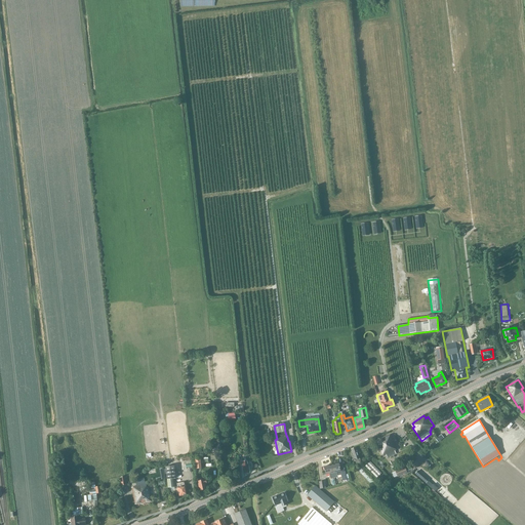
[(389,458),(398,454),(395,447),(395,446),(391,435),(375,441),(382,456),(387,454),(389,458)]
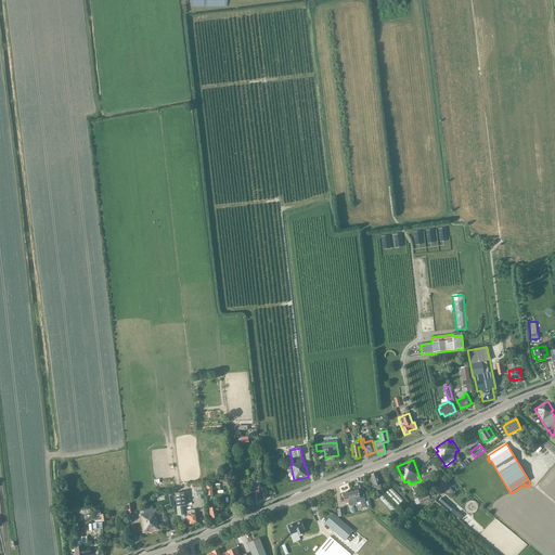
[(210,481),(203,482),(203,486),(206,486),(207,495),(213,495),(214,495),(213,481),(227,480),(227,477),(228,476),(228,472),(224,472),(226,477),(210,478),(210,481)]
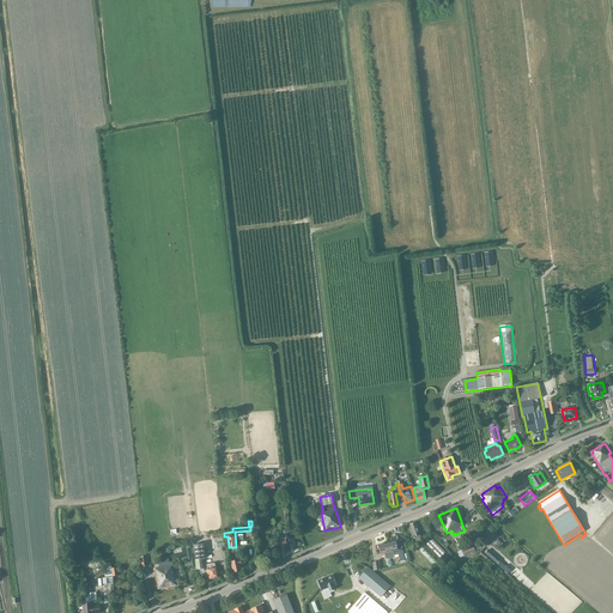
[(416,523),(410,525),(412,530),(410,532),(412,536),(414,536),(416,541),(422,539),(419,534),(418,534),(418,533),(419,533),(416,523)]
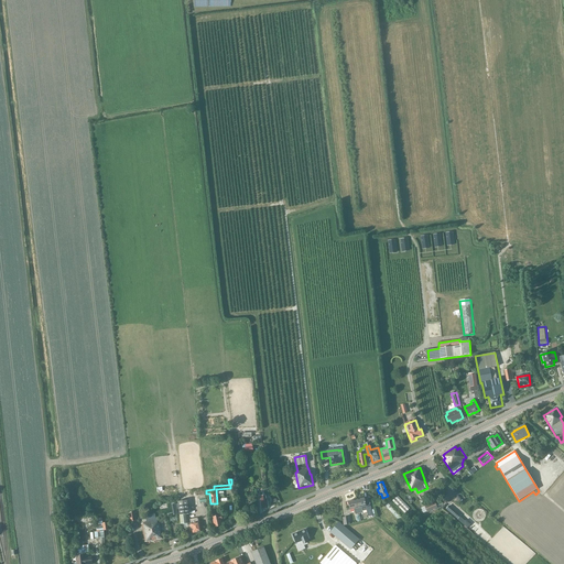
[(398,496),(392,501),(405,513),(410,509),(398,496)]
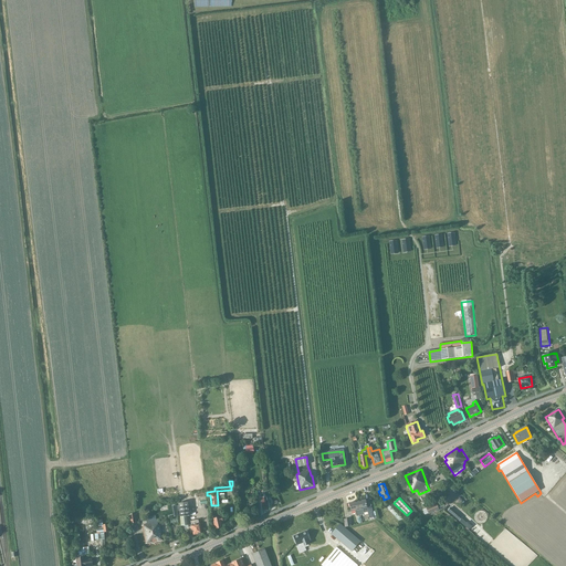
[(357,502),(360,515),(364,515),(363,510),(367,509),(366,500),(357,502)]
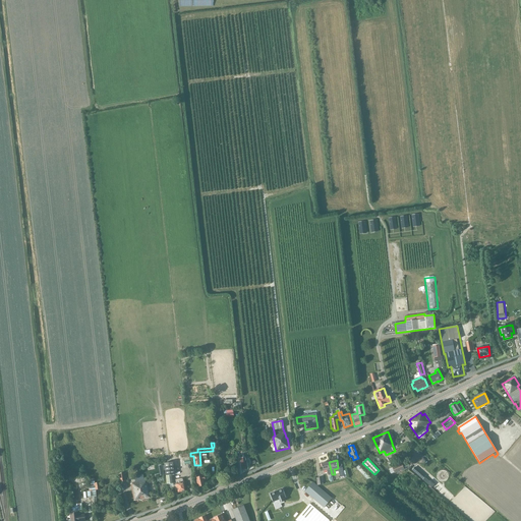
[(368,482),(374,476),(360,461),(354,467),(368,482)]
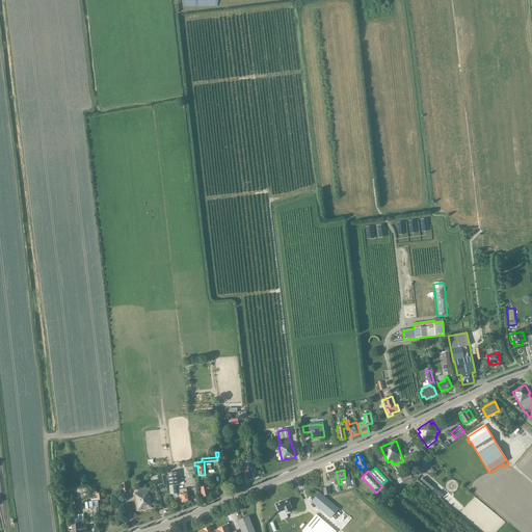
[(178,494),(177,485),(179,485),(177,472),(168,473),(169,486),(170,495),(178,494)]
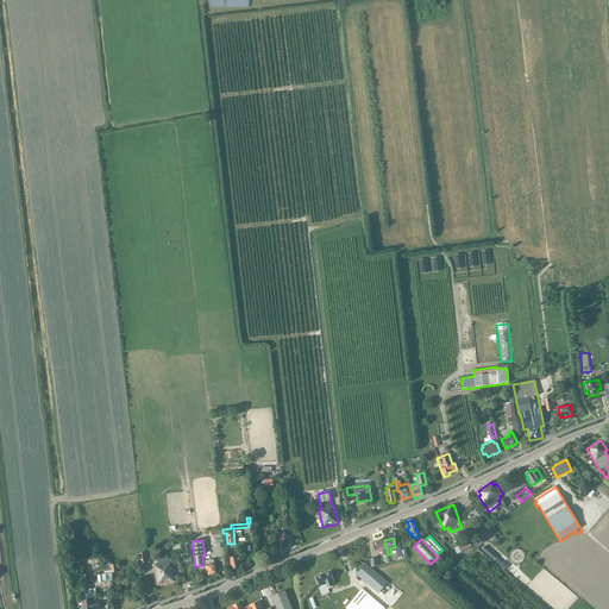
[(384,556),(388,554),(384,540),(376,542),(378,551),(383,550),(384,556)]
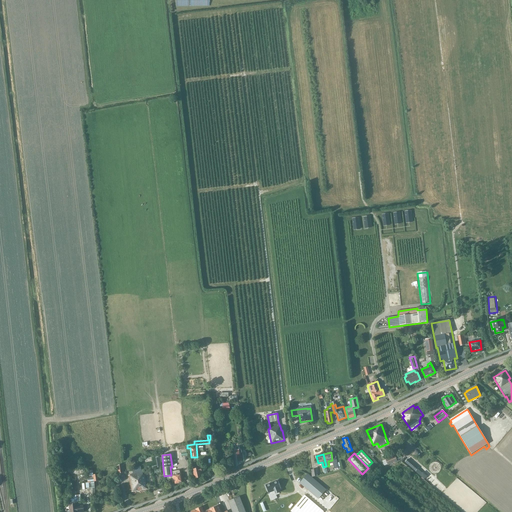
[(387,465),(397,461),(395,456),(385,460),(387,465)]
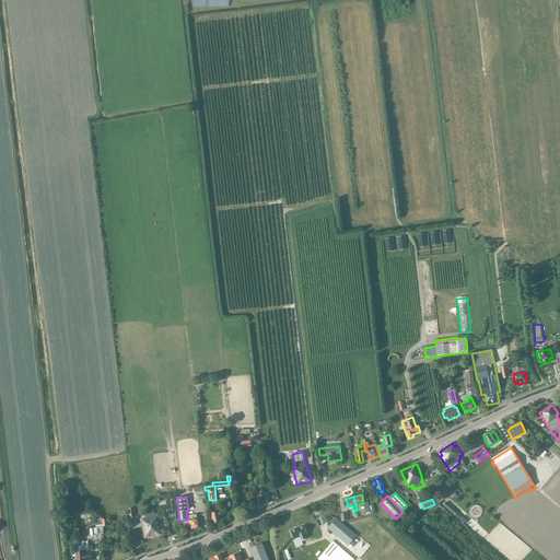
[(445,503),(443,505),(451,512),(453,510),(445,503)]
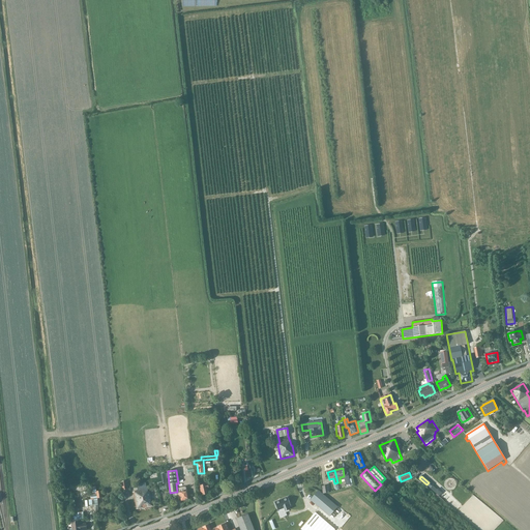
[(137,487),(138,489),(141,488),(142,491),(145,508),(152,506),(150,493),(148,493),(148,490),(146,490),(145,484),(137,487)]
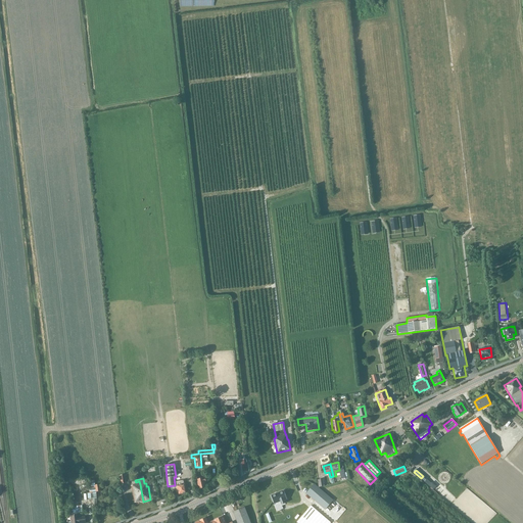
[(205,478),(196,480),(198,489),(206,487),(205,482),(206,482),(205,478)]
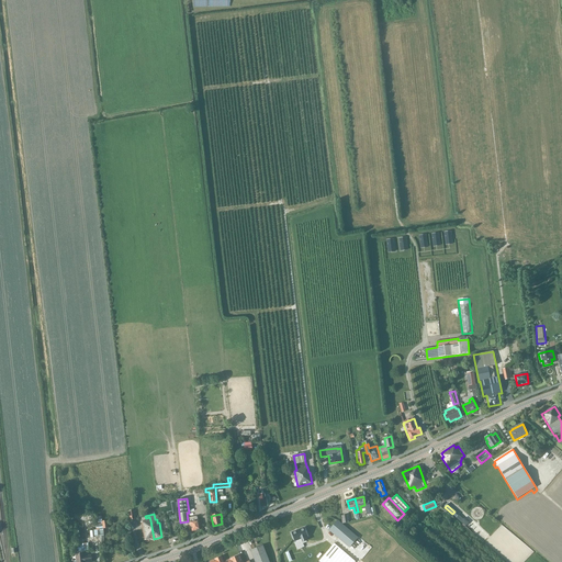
[(100,542),(104,541),(104,536),(103,529),(110,528),(110,525),(115,524),(114,520),(103,521),(102,516),(96,516),(97,521),(96,521),(96,526),(88,527),(89,531),(94,530),(96,536),(100,536),(100,542)]
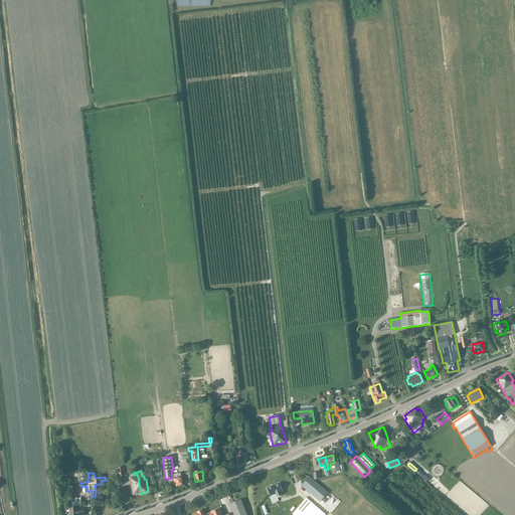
[(176,487),(183,485),(182,477),(181,473),(173,474),(174,478),(174,479),(174,483),(175,482),(176,487)]
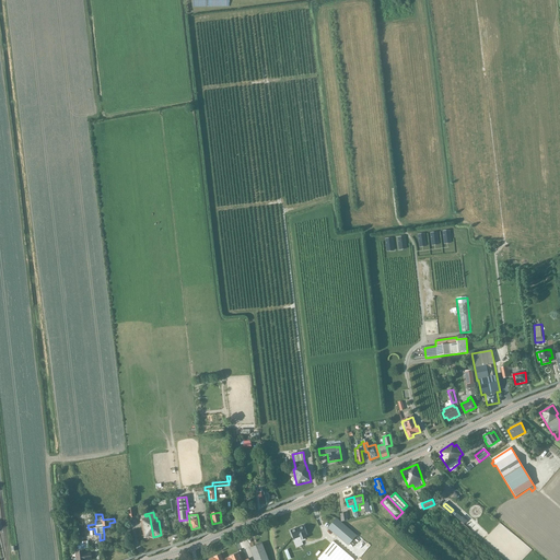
[(144,538),(153,537),(150,518),(149,515),(146,516),(146,520),(141,521),(144,538)]
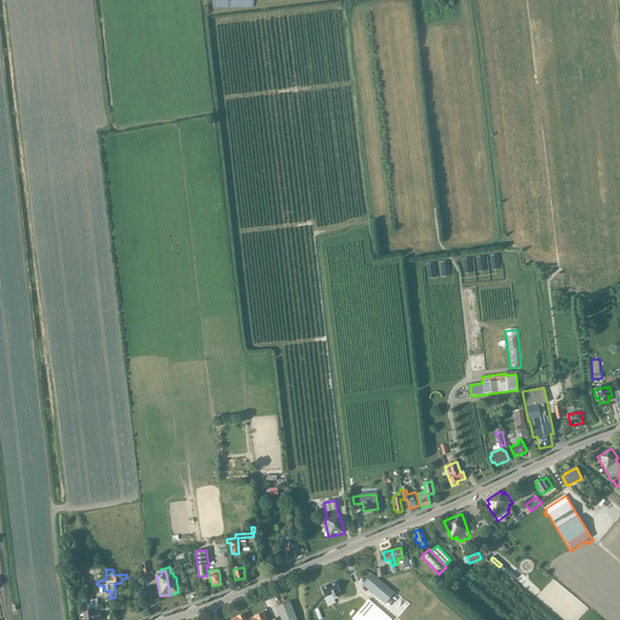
[(366,581),(363,585),(385,604),(395,593),(373,574),(366,581)]
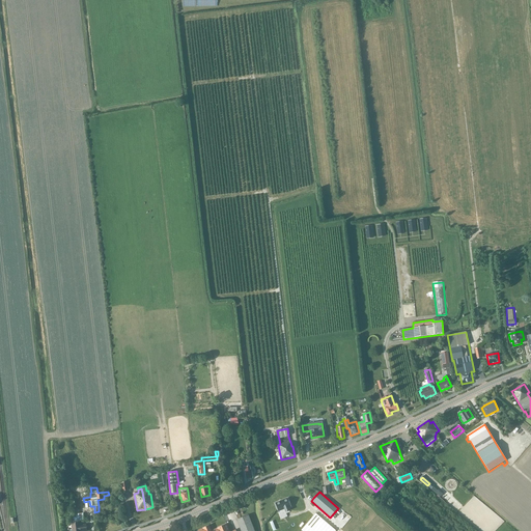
[(288,508),(291,507),(288,499),(275,503),(278,511),(285,509),(286,512),(289,511),(288,508)]
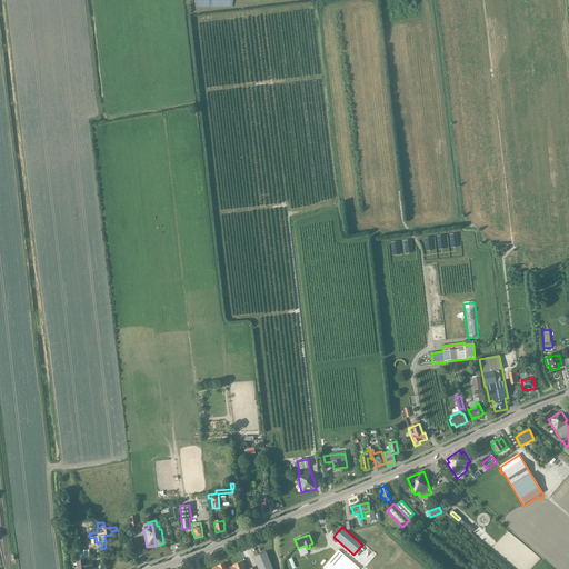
[(76,552),(77,561),(82,561),(82,560),(90,559),(89,550),(85,551),(85,548),(79,548),(80,551),(76,552)]
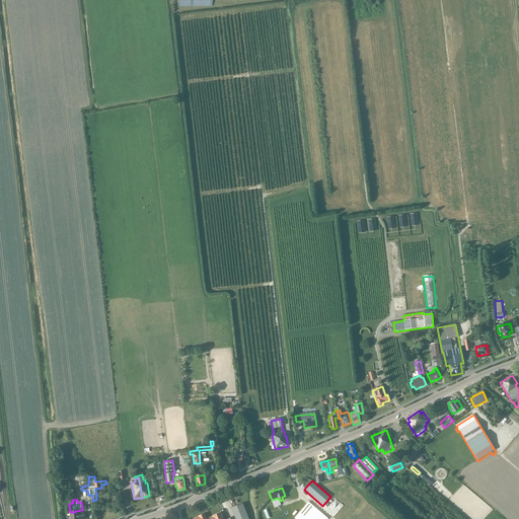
[(327,518),(328,518),(308,502),(293,518),(327,518)]
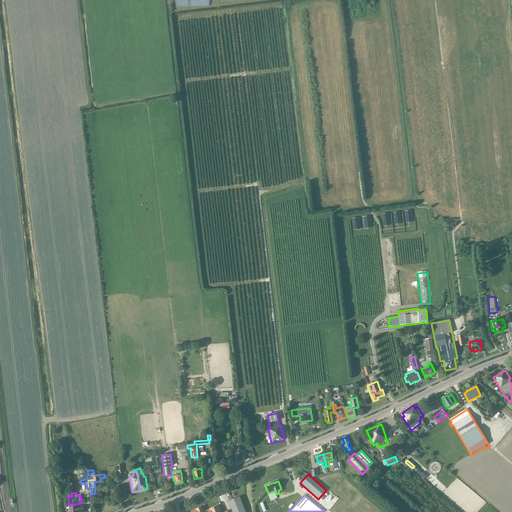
[(245,511),(240,497),(230,501),(229,501),(232,511),(245,511)]
